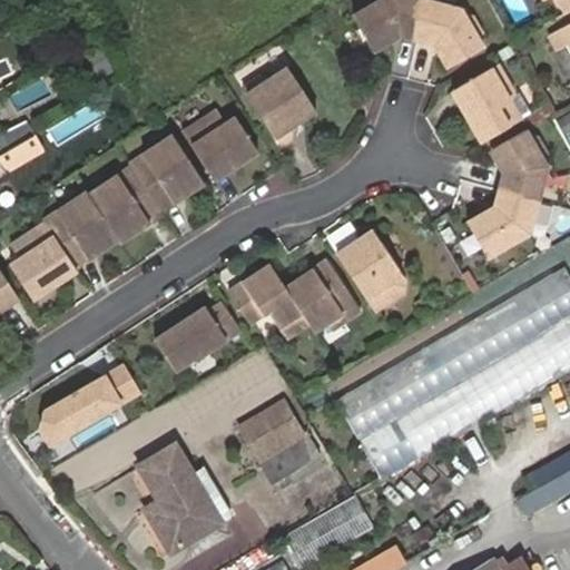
[(399,36),(419,40),(429,0),(428,0),(377,0),(353,15),(373,50),(399,36)]
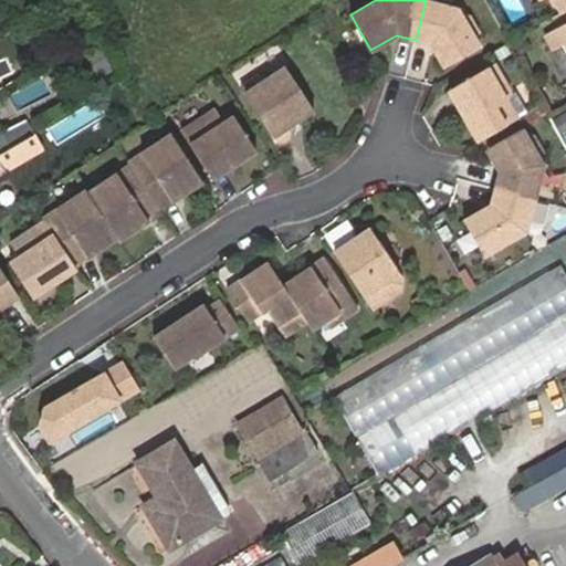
[(426,0),(416,40),(432,44),(443,64),(479,44),(475,40),(478,31),(468,16),(460,14),(457,8),(426,0)]
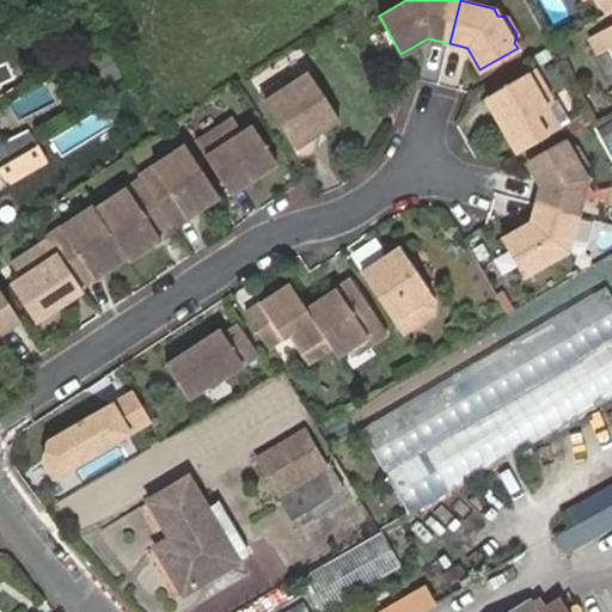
[(611,0),(597,0),(606,14),(611,10),(611,0)]
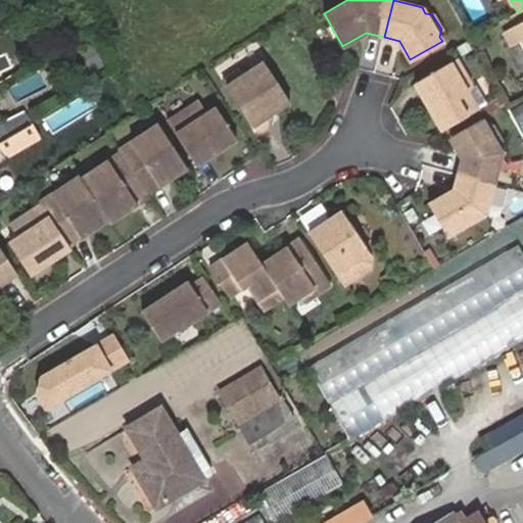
[(522,20),(506,31),(513,44),(522,63),(522,20)]
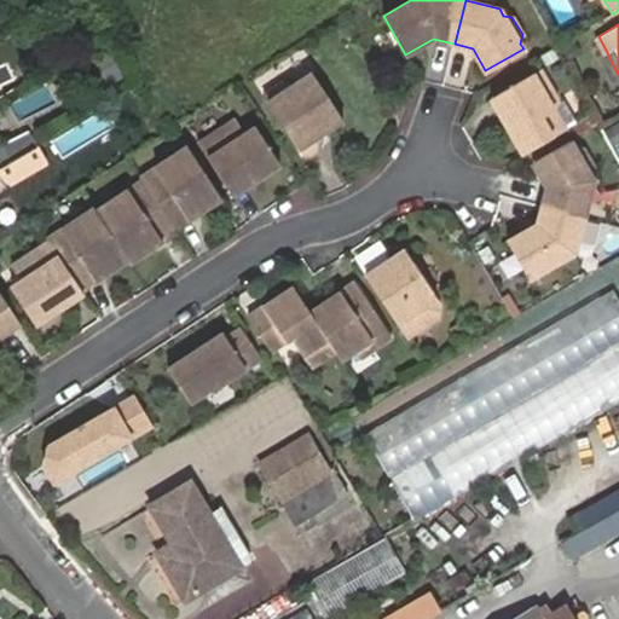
[(596,58),(607,52),(599,36),(588,42),(596,58)]
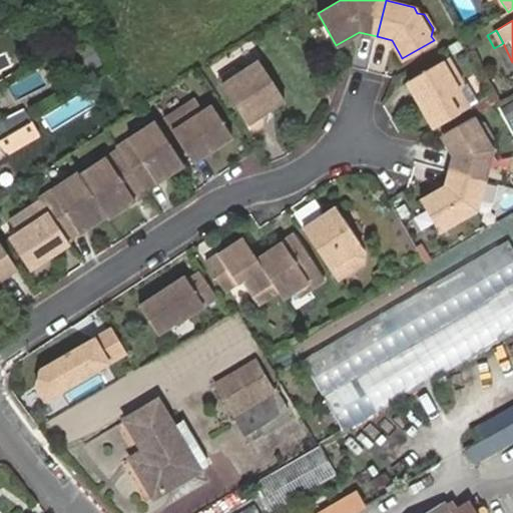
[(408,82),(435,128),(470,108),(460,92),(462,81),(448,58),(408,82)]
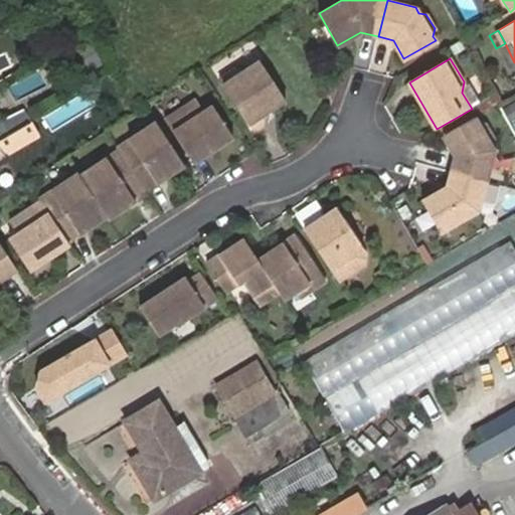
[(262,115),(268,111),(286,100),(261,61),(246,70),(236,68),(219,80),(251,131),(266,122),(262,115)]
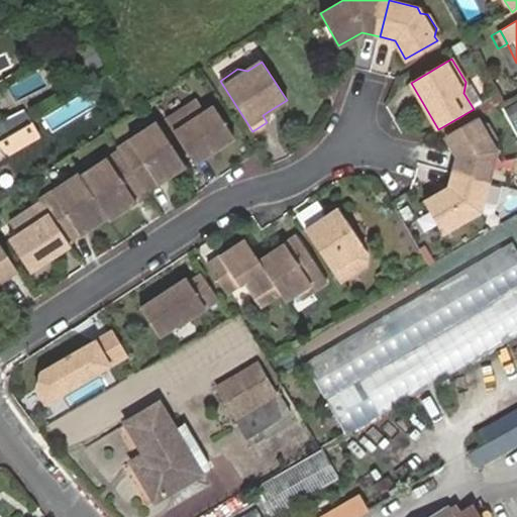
[(165,119),(193,163),(232,136),(212,105),(203,111),(195,99),(165,119)]
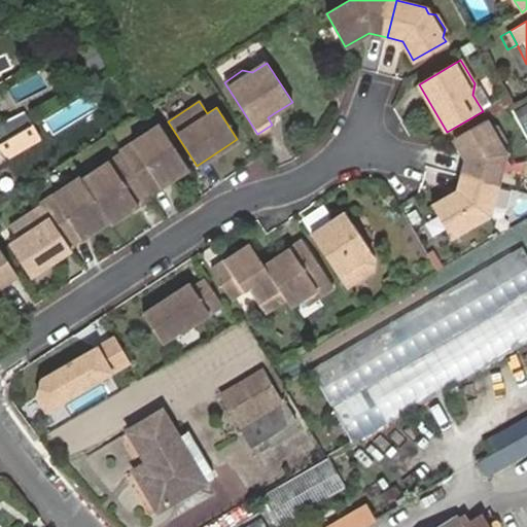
[(2,130),(25,117),(24,114),(1,127),(2,130)]
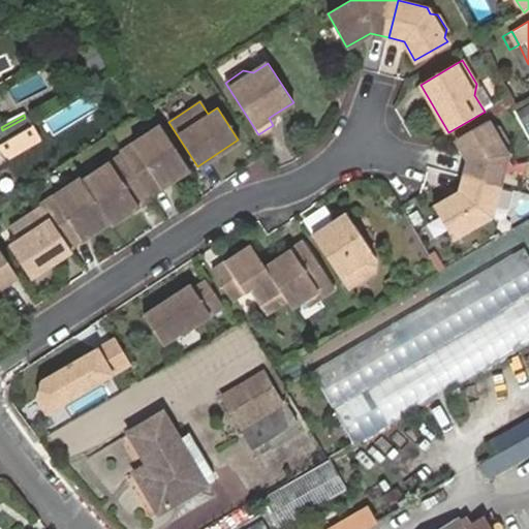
[(0,143),(0,144),(8,139),(7,137),(29,124),(25,118),(2,130),(1,127),(0,127),(0,143)]
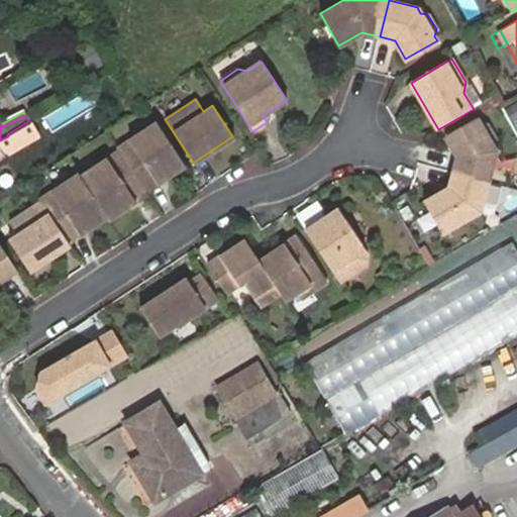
[(455,156),(451,173),(489,183),(497,150),(494,145),(496,138),(488,123),(481,122),(478,117),(445,136),(455,156)]
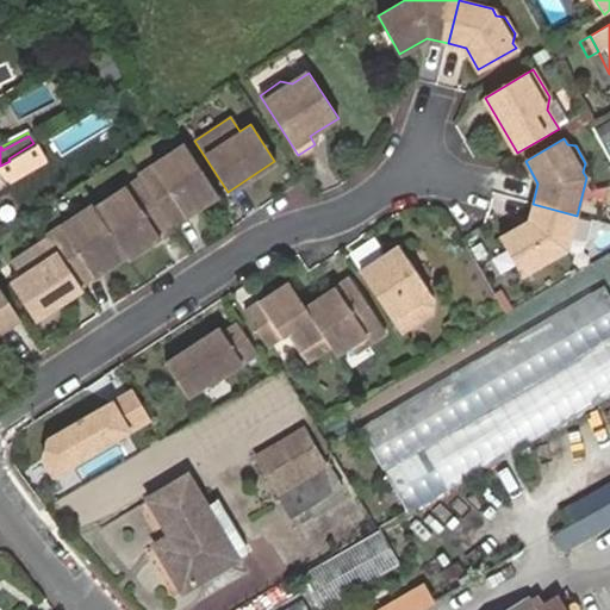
[(170,225),(217,195),(184,144),(138,175),(139,178),(170,225)]
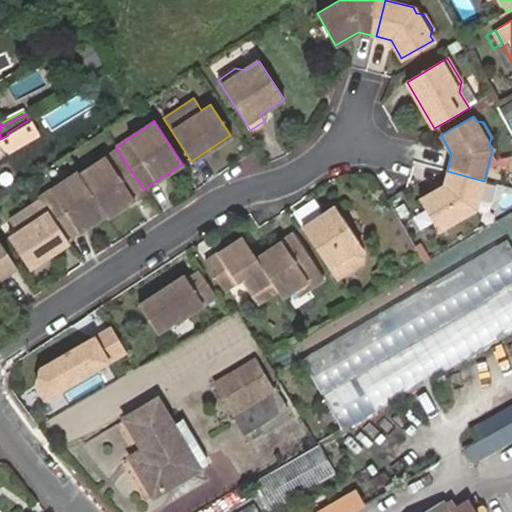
[(0,138),(0,158),(9,153),(0,139),(0,138)]
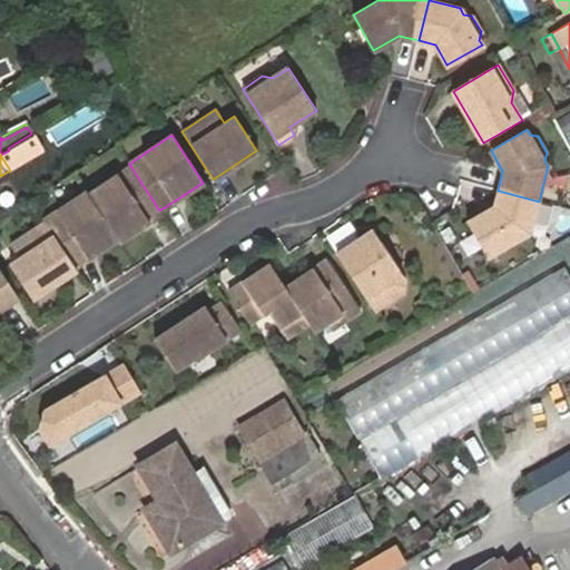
[(117,239),(119,243),(161,214),(159,210),(130,166),(88,195),(117,239)]
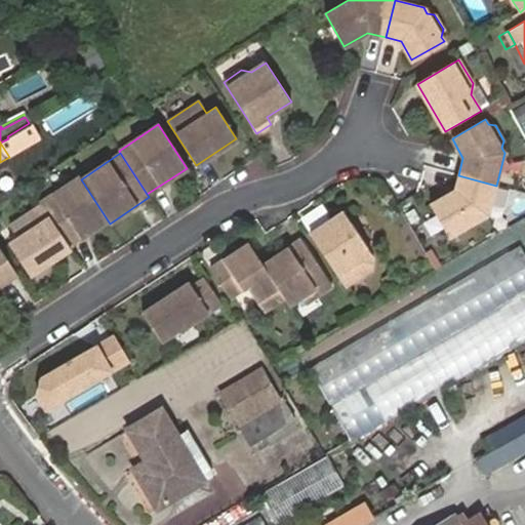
[(496,186),(458,175),(454,191),(431,205),(449,238),(489,215),(496,186)]
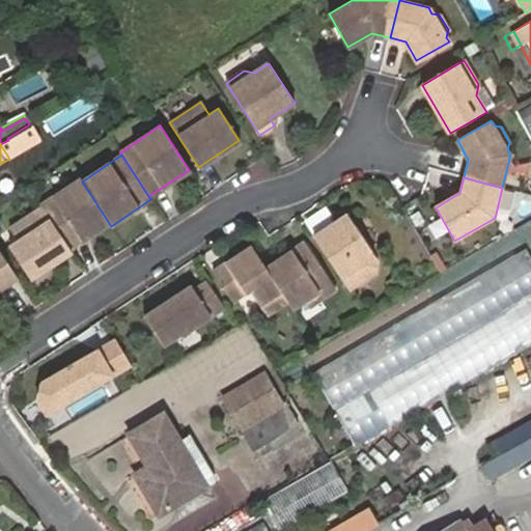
[(109,223),(82,182),(80,178),(40,205),(40,207),(68,250),(109,223)]
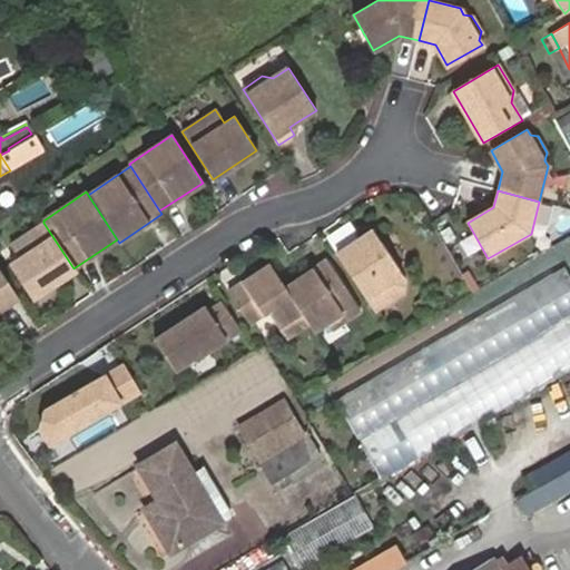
[(31,300),(76,271),(74,268),(43,223),(10,246),(19,259),(9,265),(31,300)]
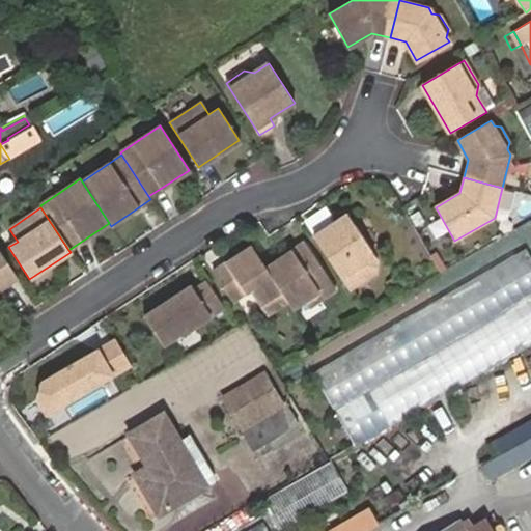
[(344,216),(311,238),(347,290),(373,274),(375,262),(344,216)]
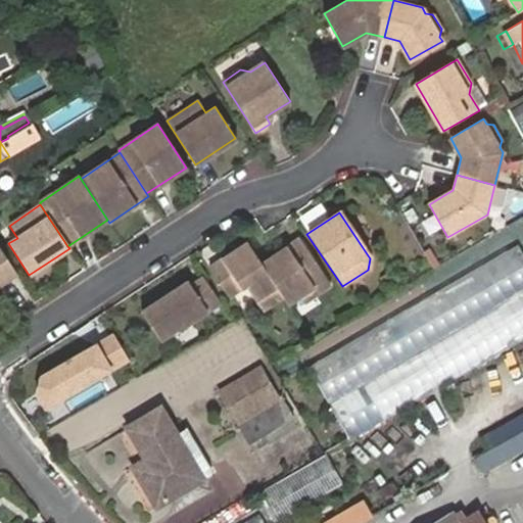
[(282,297),(288,305),(301,296),(305,302),(331,285),(300,238),(260,265),(282,297)]
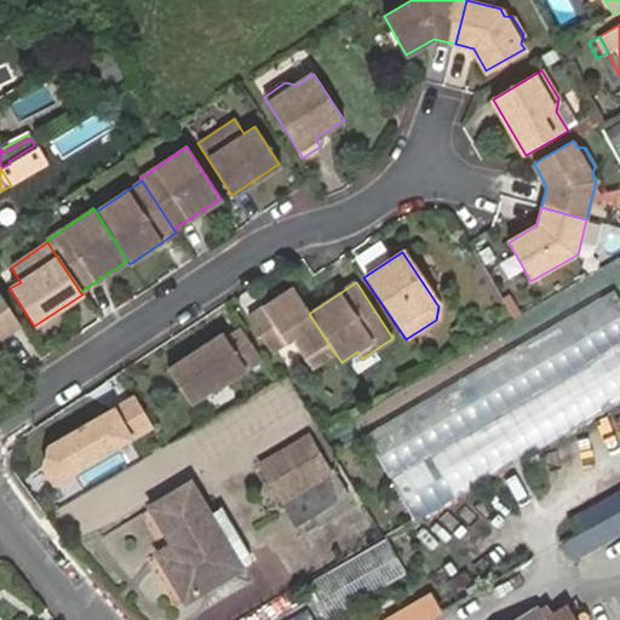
[(309,314),(292,288),(248,316),(273,351),(292,338),(313,368),(334,352),(309,314)]
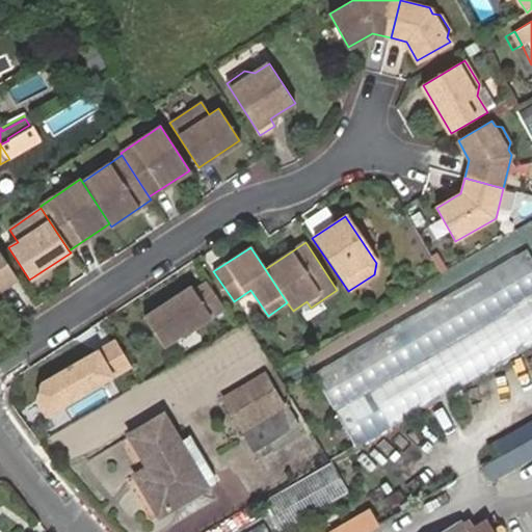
[(531,257),(527,249),(312,372),(354,445),(531,343),(531,257)]
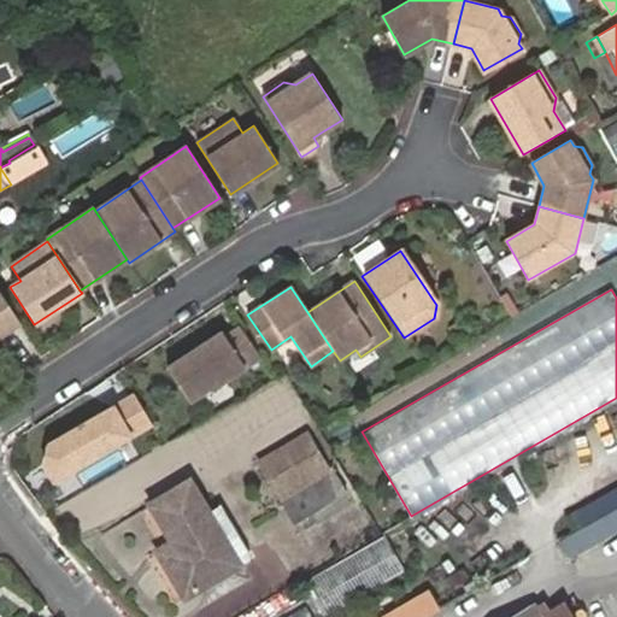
[(0,335),(19,323),(0,293),(0,335)]
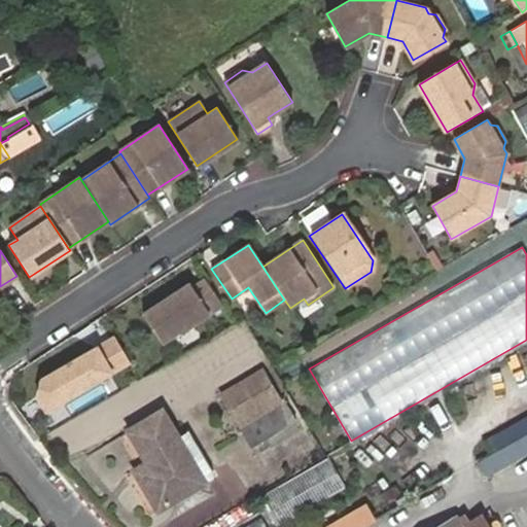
[(222,307),(205,280),(194,288),(190,284),(145,314),(163,344),(181,331),(182,332),(222,307)]
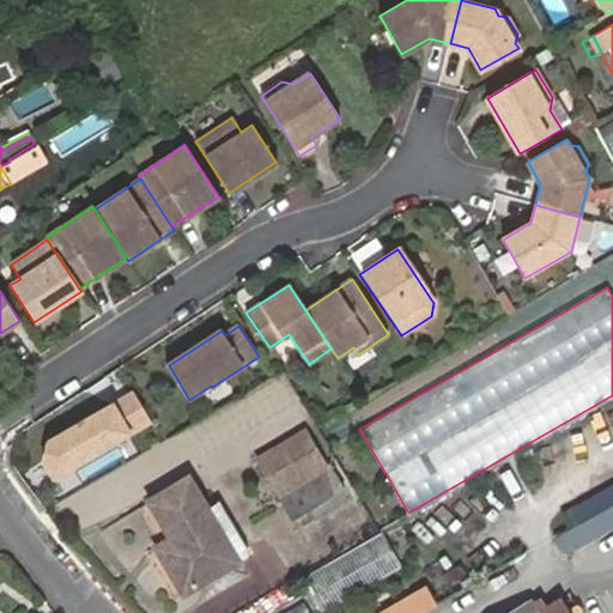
[(78,424),(46,442),(43,461),(54,479),(151,424),(132,392),(78,422),(78,424)]
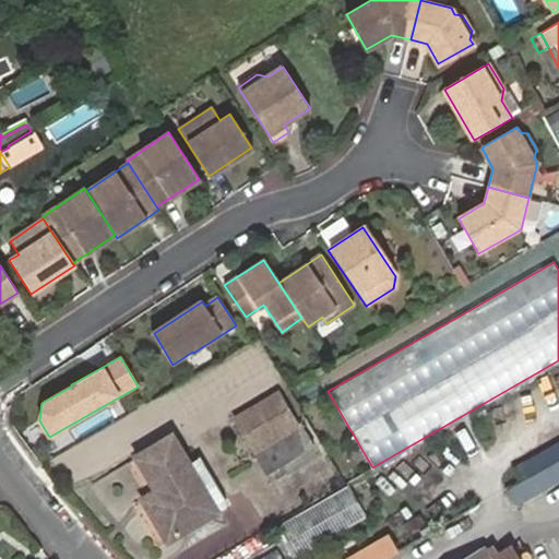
[(281,394),(238,416),(268,473),(301,453),(289,431),(298,427),(281,394)]
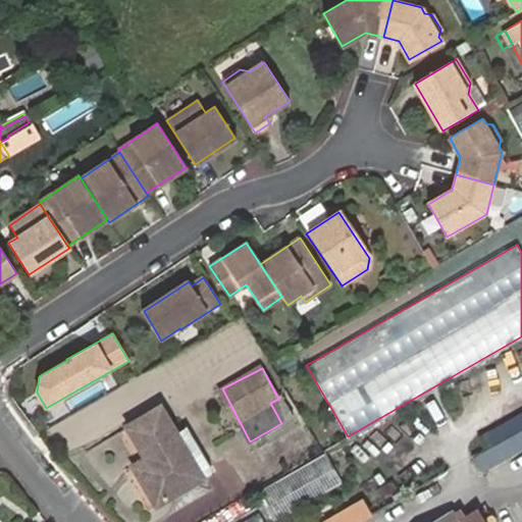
[(200,475),(210,469),(188,430),(176,436),(161,409),(126,428),(146,462),(147,463),(152,460),(155,465),(137,476),(155,508),(203,480),(200,475)]
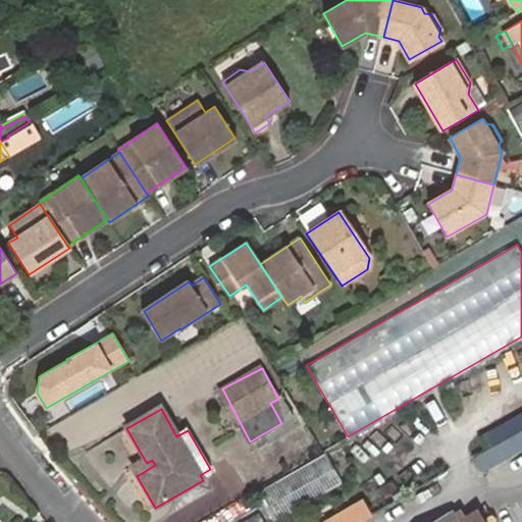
[(521,422),(471,453),(473,457),(480,469),(521,445),(521,422)]
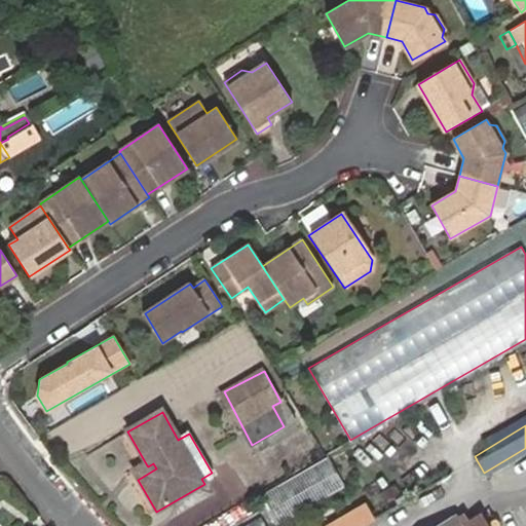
[(273,520),(348,490),(335,459),(261,488),(273,520)]
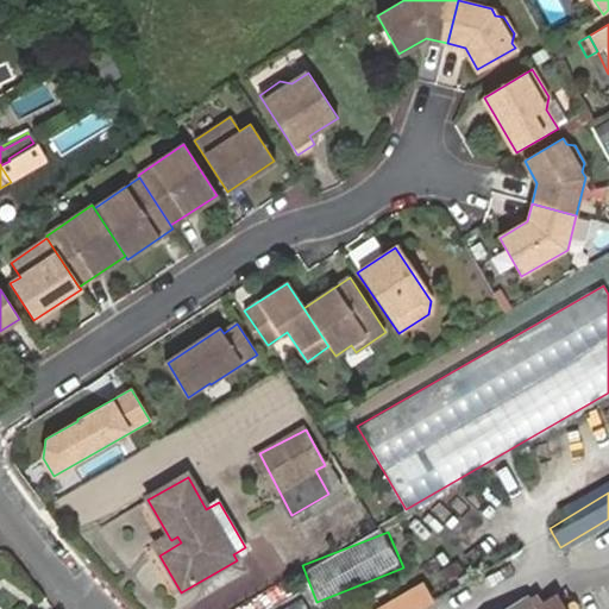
[(171,540),(170,539),(155,547),(159,556),(181,542),(177,537),(171,540)]
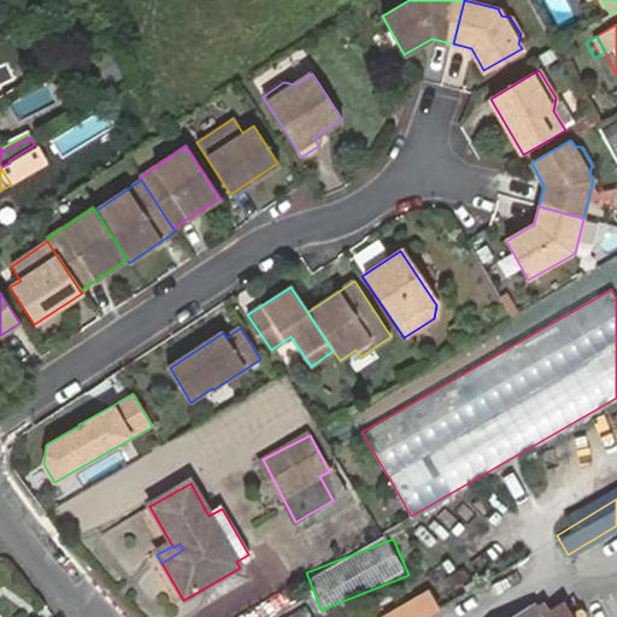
[(252,562),(248,554),(236,562),(240,568),(252,562)]
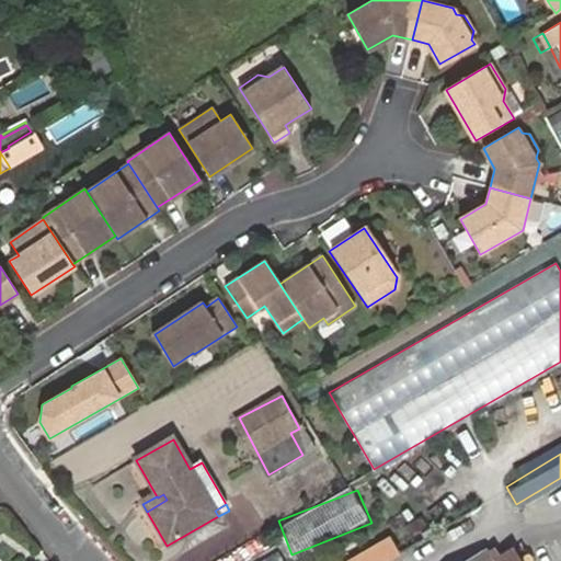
[(384,536),(341,560),(381,560),(396,553),(384,536)]
